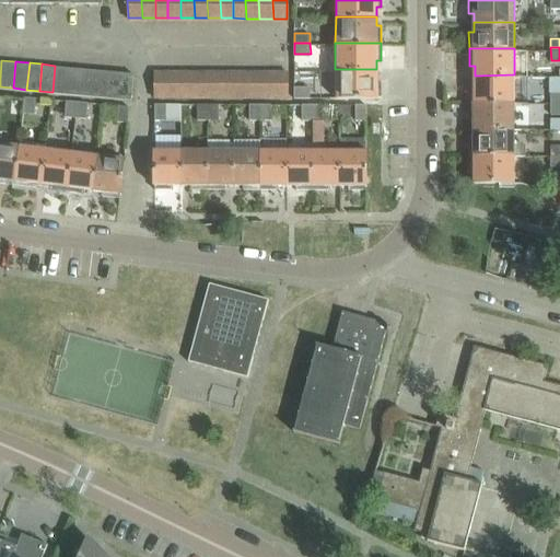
[(65,93),(68,67),(55,66),(53,92),(65,93)]
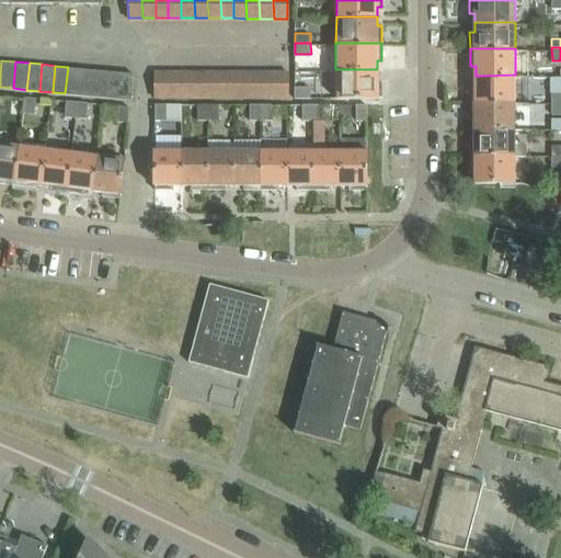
[(78,94),(80,68),(68,67),(65,93),(78,94)]
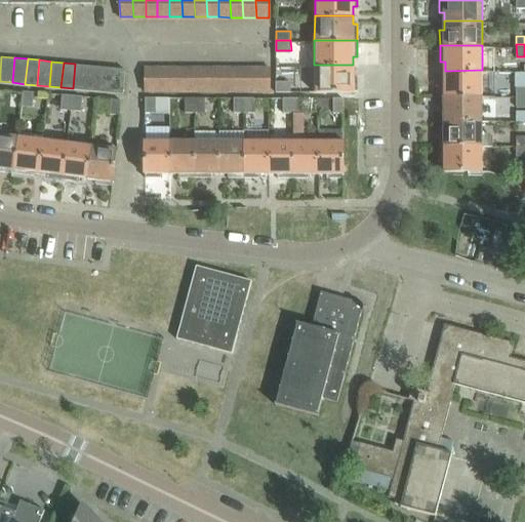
[(85,89),(87,65),(75,64),(73,88),(85,89)]
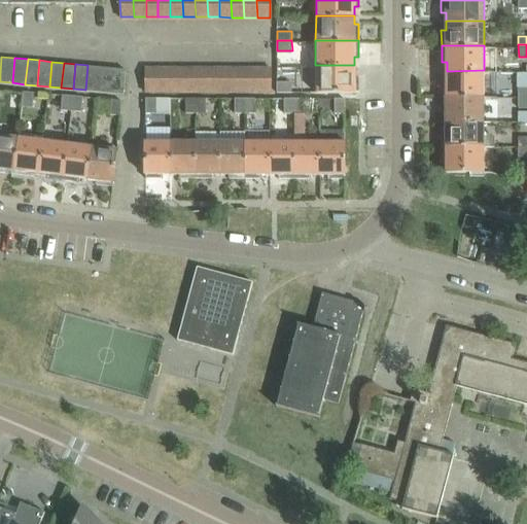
[(98,91),(100,66),(88,65),(85,90),(98,91)]
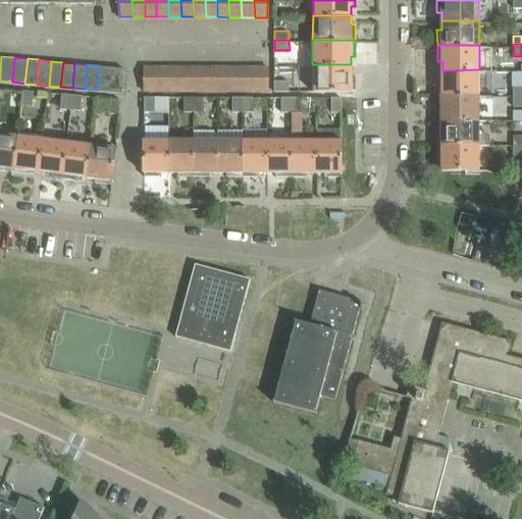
[(351,72),(351,64),(312,64),(312,90),(352,90),(352,88),(354,88),(354,72),(351,72)]
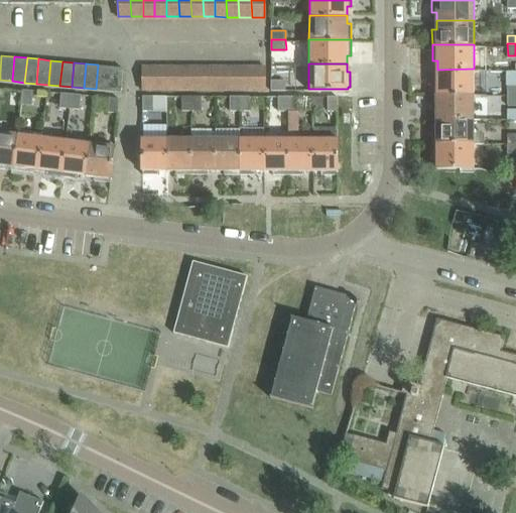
[(107,90),(109,66),(98,65),(96,89),(107,90)]
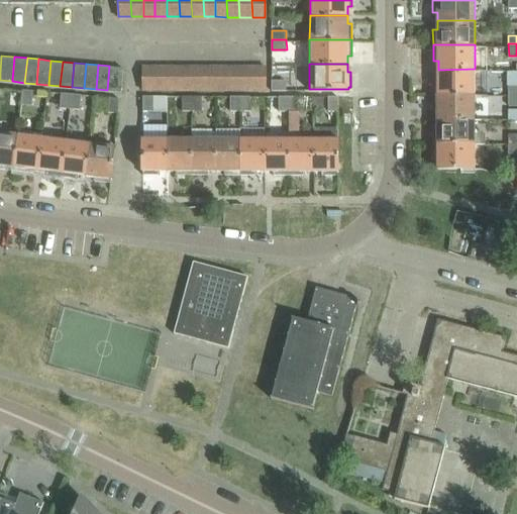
[(156,87),(156,65),(141,65),(140,87),(156,87)]
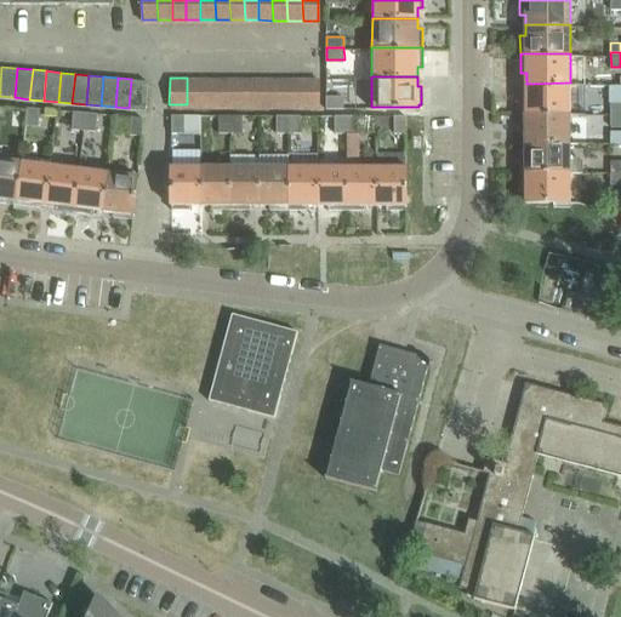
[(200,106),(200,78),(187,78),(187,104),(200,106)]
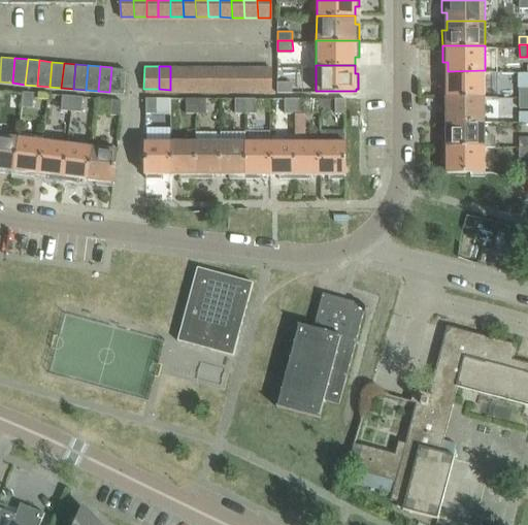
[(183,90),(183,66),(170,66),(170,90),(183,90)]
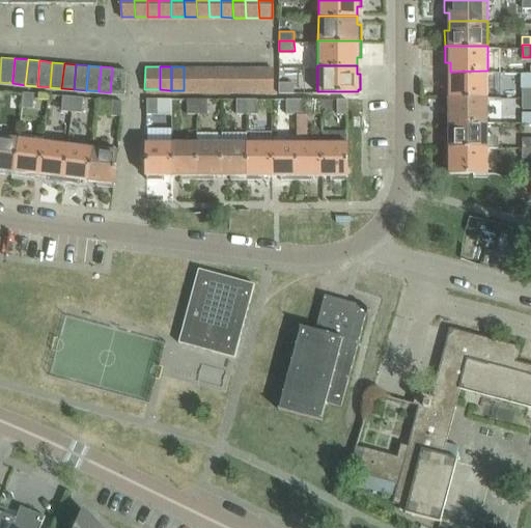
[(196,90),(196,66),(184,66),(184,90),(196,90)]
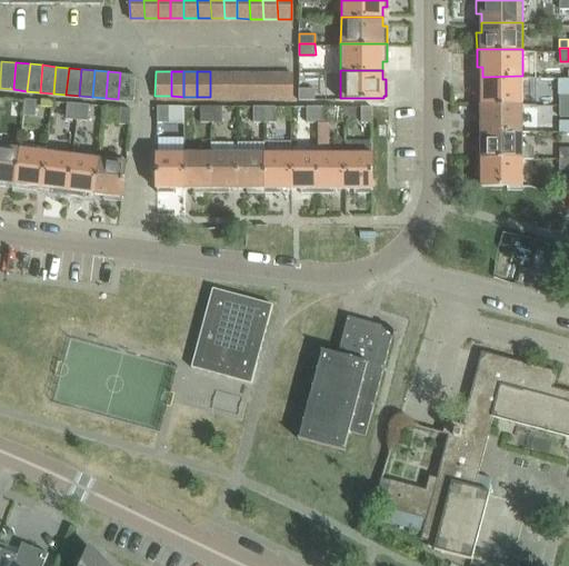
[(223,97),(223,71),(210,71),(210,97),(223,97)]
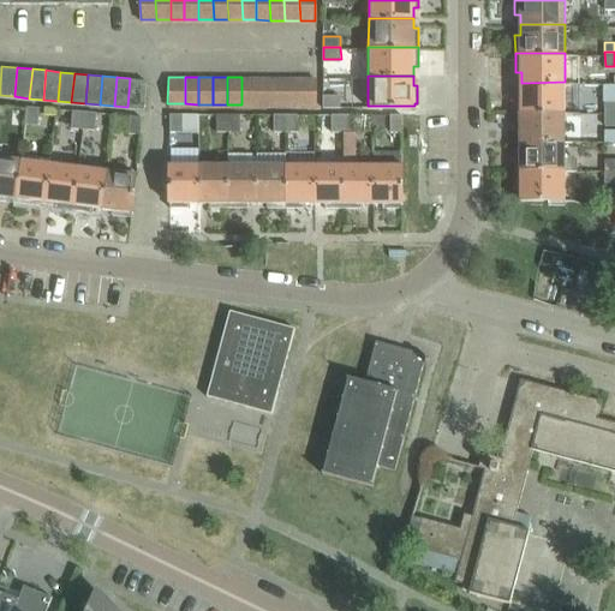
[(255,105),(255,77),(242,77),(242,105),(255,105)]
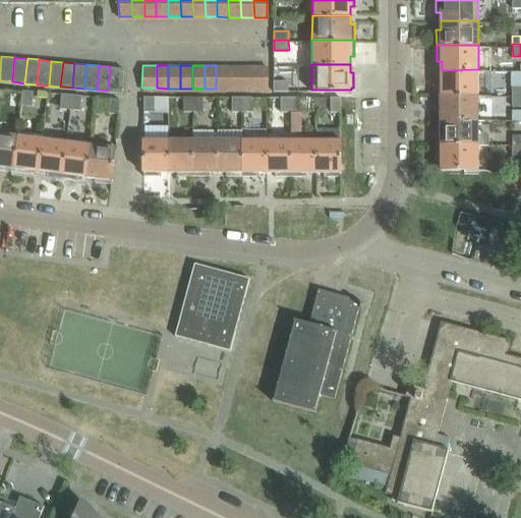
[(229,89),(229,65),(216,65),(216,89),(229,89)]
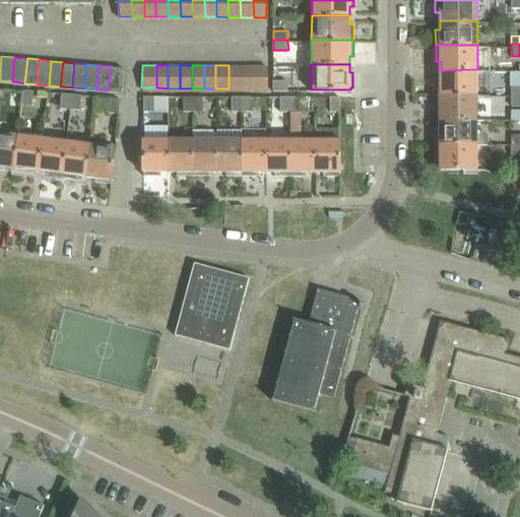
[(241,88),(241,66),(229,65),(229,88),(241,88)]
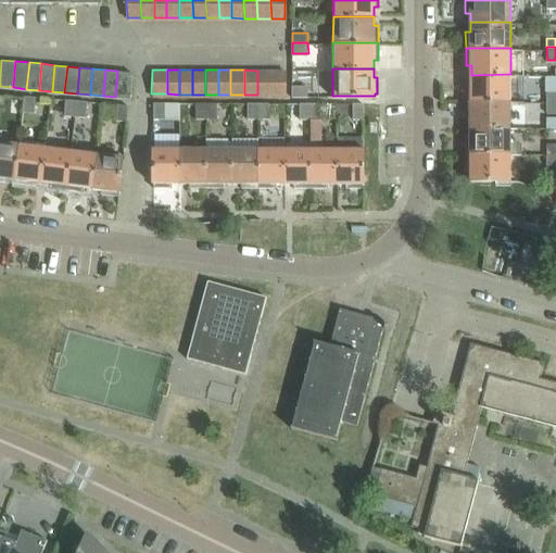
[(128,98),(130,72),(117,71),(115,97),(128,98)]
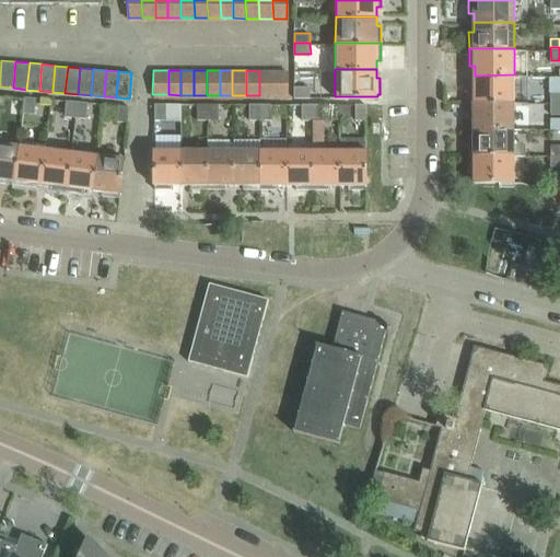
[(273,95),(273,71),(259,71),(259,95),(273,95)]
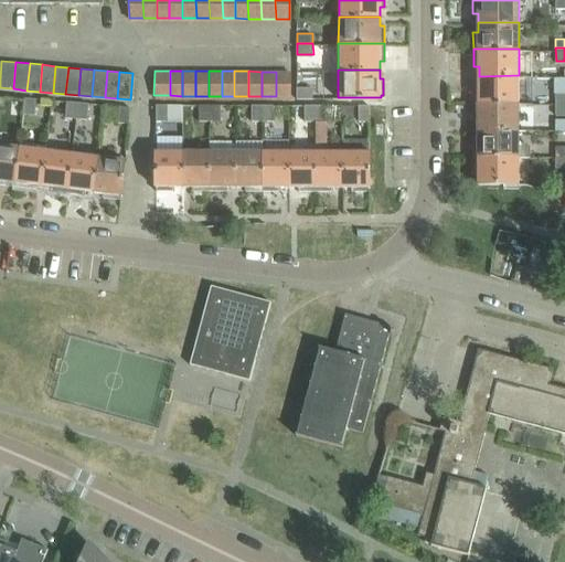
[(288,96),(289,72),(276,72),(276,96),(288,96)]
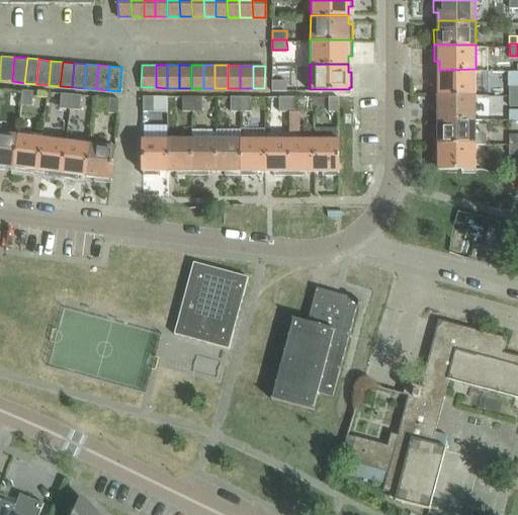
[(476,93),(476,69),(439,70),(439,78),(435,78),(435,94),(476,93)]
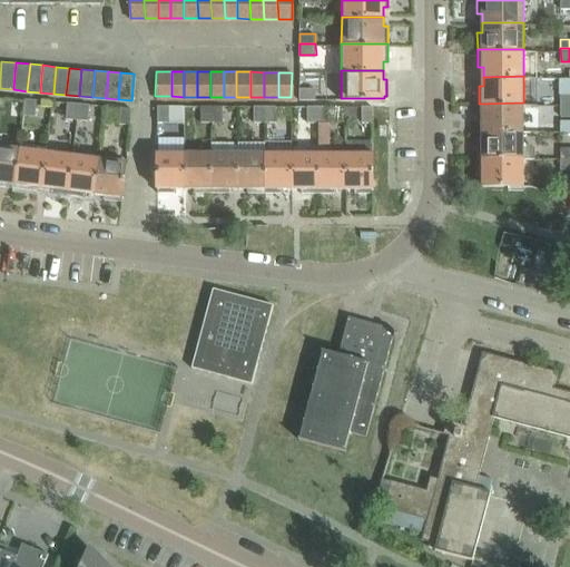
[(569,91),(569,76),(558,77),(559,93),(561,93),(569,91)]
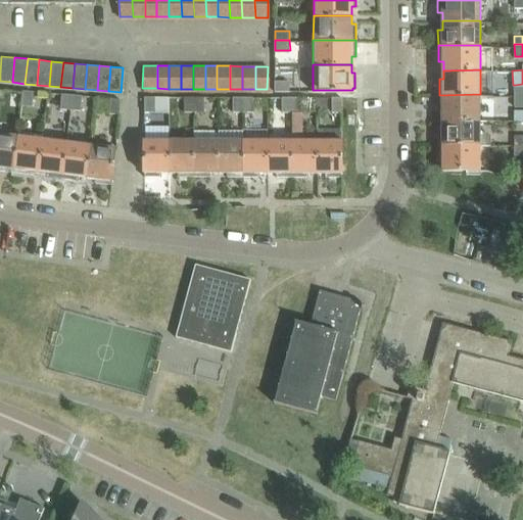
[(275,81),(275,91),(289,91),(289,80),(275,81)]
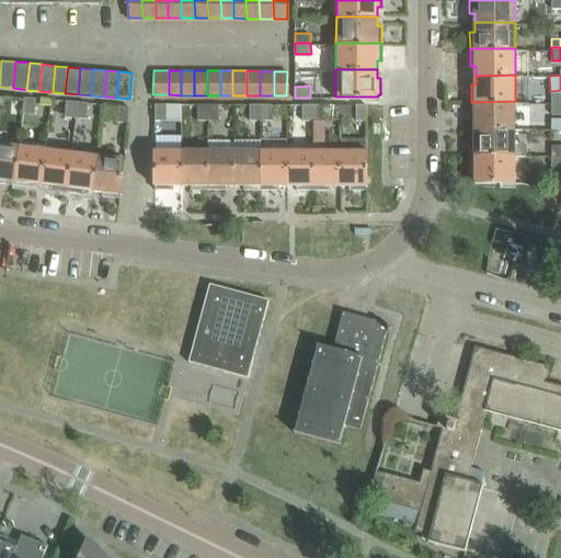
[(34,114),(35,98),(23,97),(22,113),(34,114)]
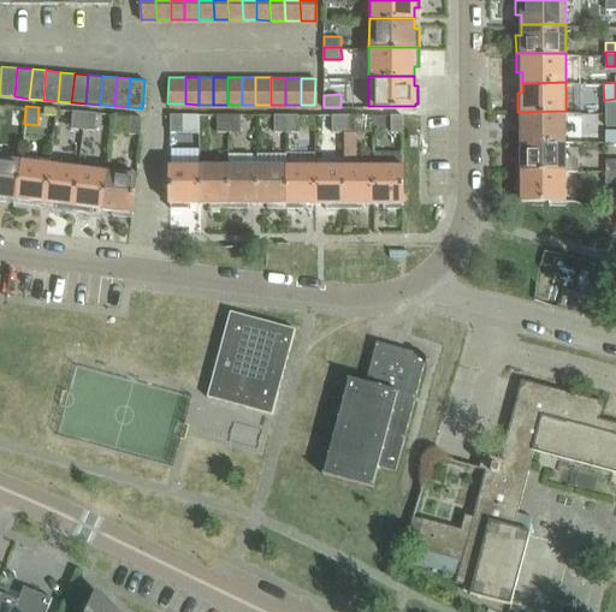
[(83,129),(86,111),(72,111),(71,128),(83,129)]
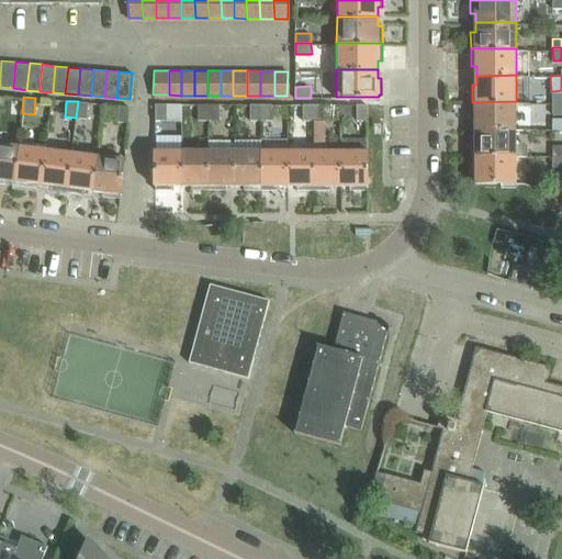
[(87,119),(88,102),(78,101),(76,118),(87,119)]
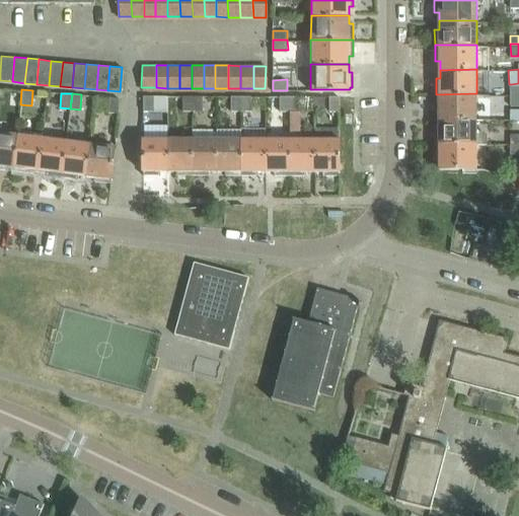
[(476,118),(476,93),(436,94),(436,109),(441,109),(441,119),(476,118)]
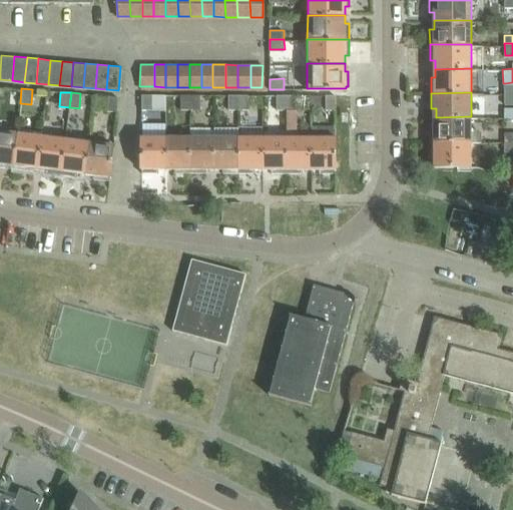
[(237,109),(237,94),(228,94),(228,109),(237,109)]
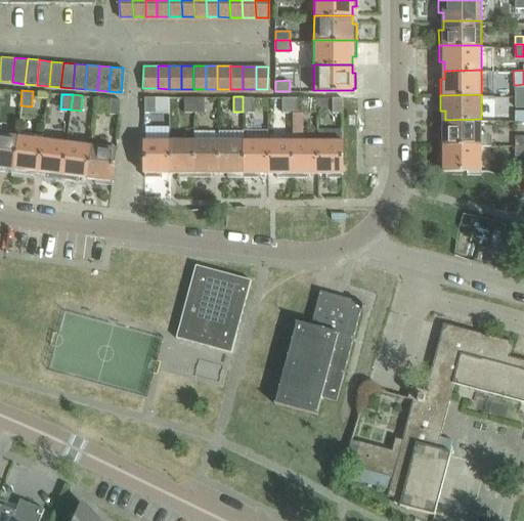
[(254,112),(254,96),(243,96),(243,112),(254,112)]
